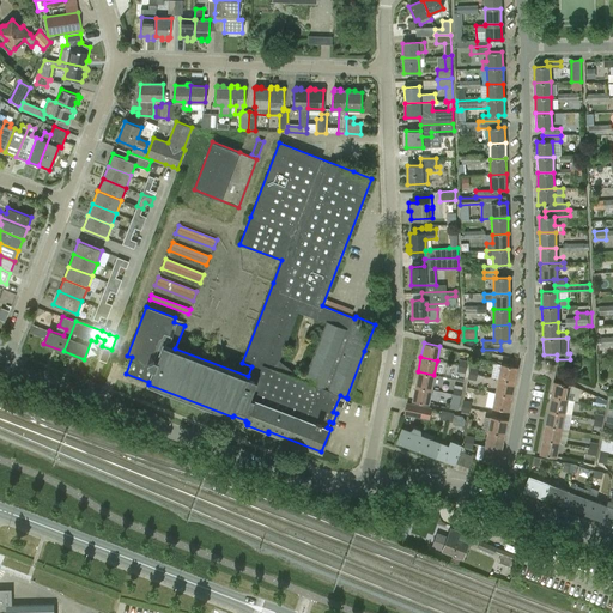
[(498,378),(515,382),(517,368),(501,364),(498,378)]
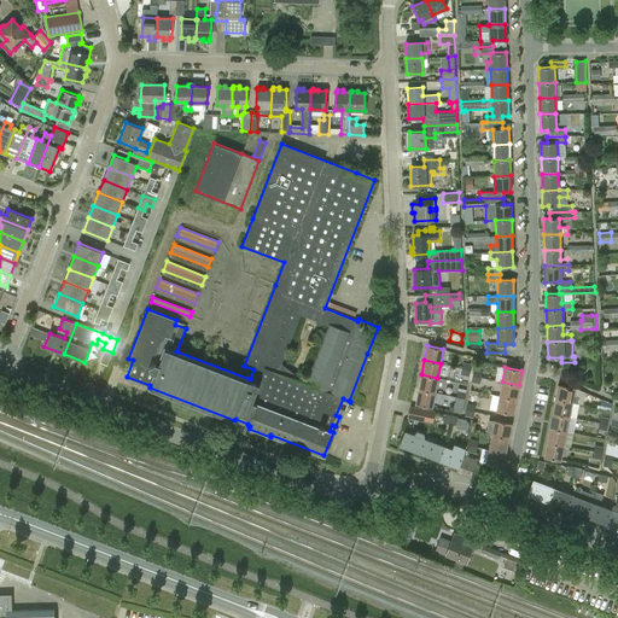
[(437,378),(421,374),(418,389),(435,392),(437,378)]
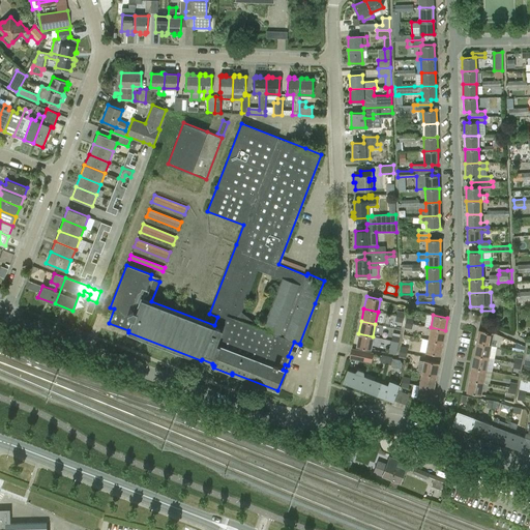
[(428,340),(442,342),(445,330),(431,327),(428,340)]
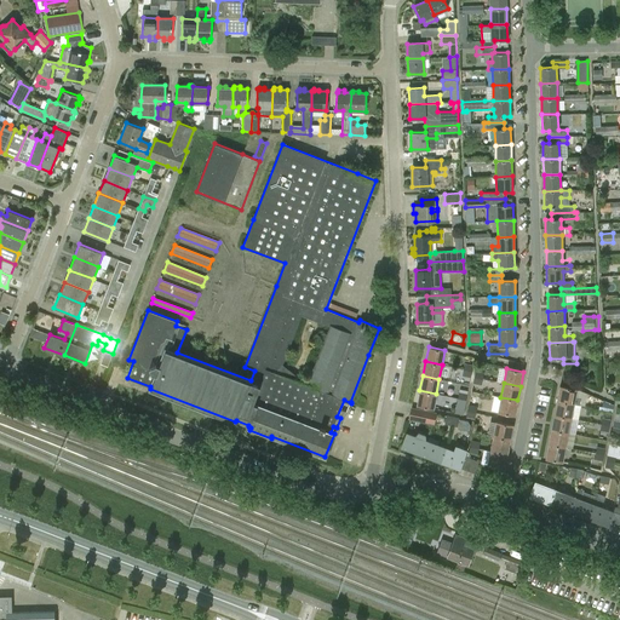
[(577,389),(573,389),(560,386),(557,401),(581,406),(584,392),(579,390),(577,389)]
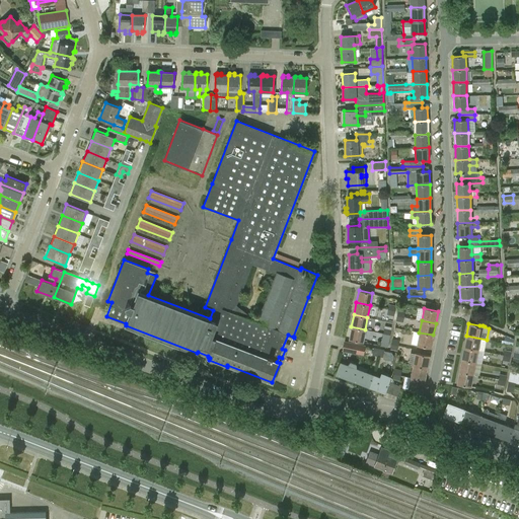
[(365,329),(351,326),(349,339),(362,342),(365,329)]
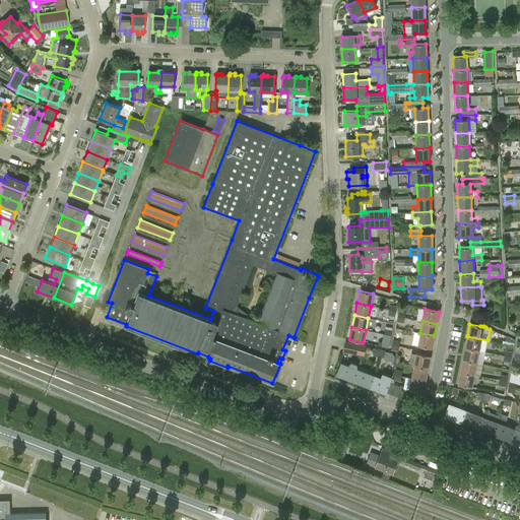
[(434,335),(419,333),(417,345),(432,348),(434,335)]
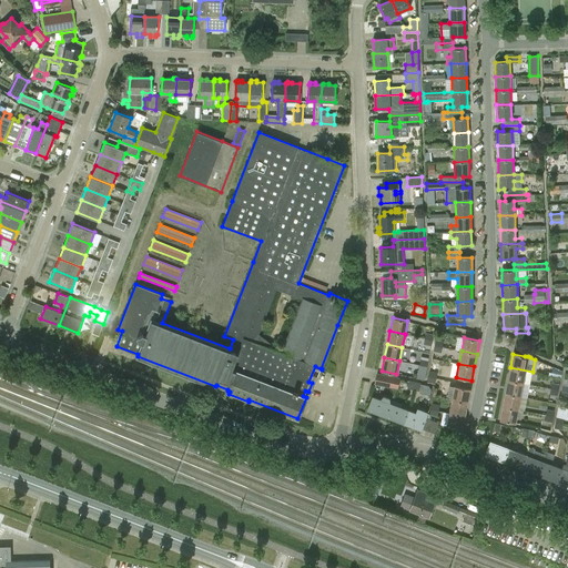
[(533,372),(510,367),(508,379),(523,383),(529,384),(533,372)]
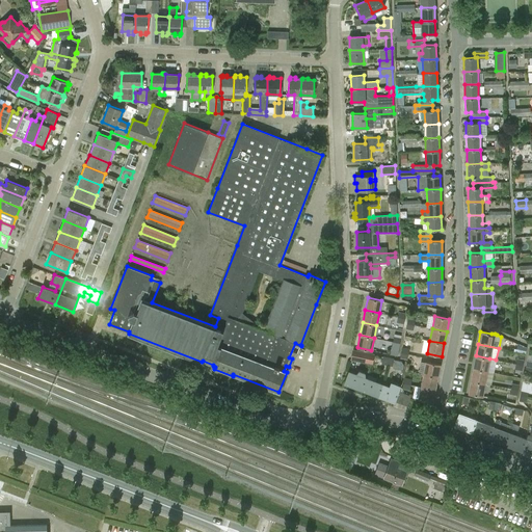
[(351,357),(356,358),(372,362),(375,354),(352,350),(351,357)]
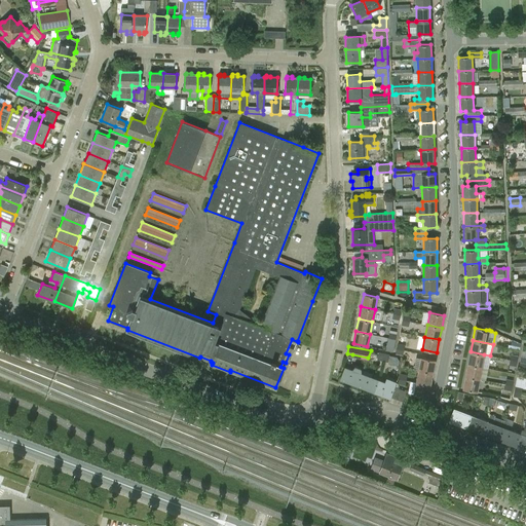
[(482,367),(484,354),(471,351),(468,364),(482,367)]
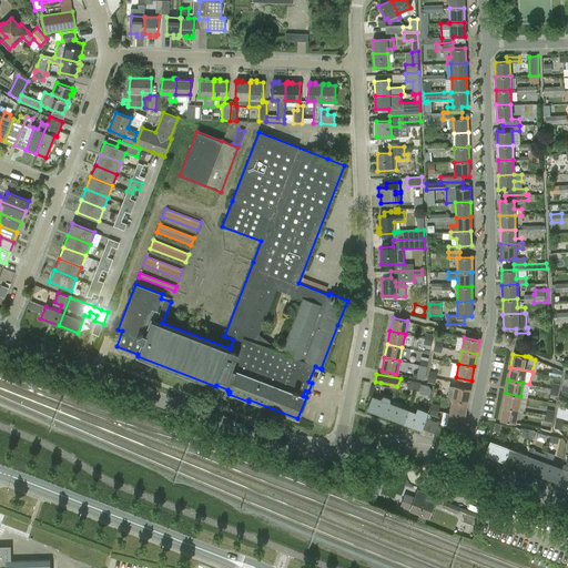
[(469,389),(454,386),(453,396),(447,395),(447,398),(452,399),(467,403),(469,389)]
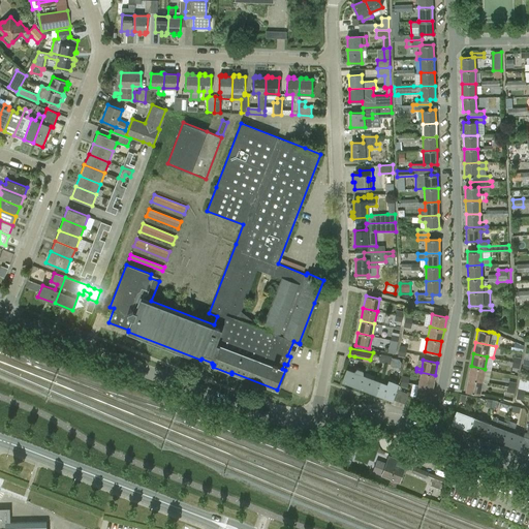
[(485,369),(471,366),(468,378),(483,381),(485,369)]
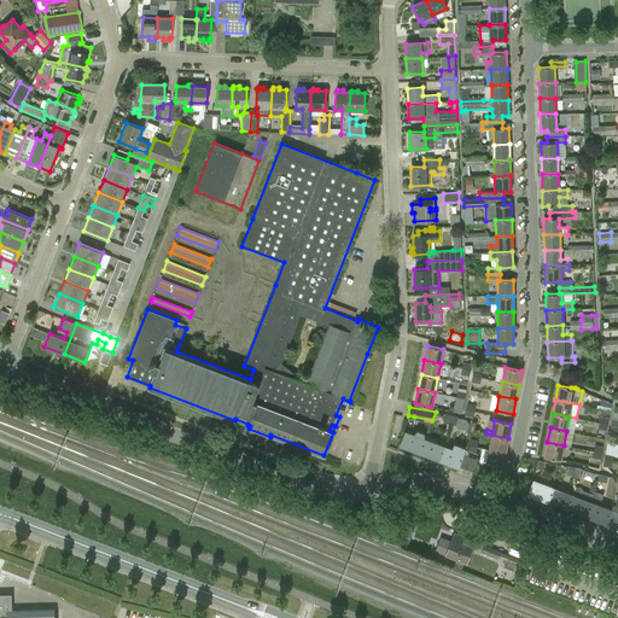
[(400,445),(419,453),(425,437),(425,433),(417,430),(413,435),(404,431),(400,445)]
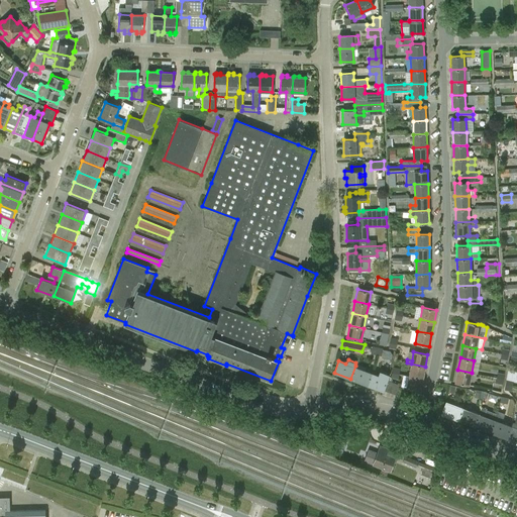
[(425,367),(411,364),(409,376),(422,379),(425,367)]
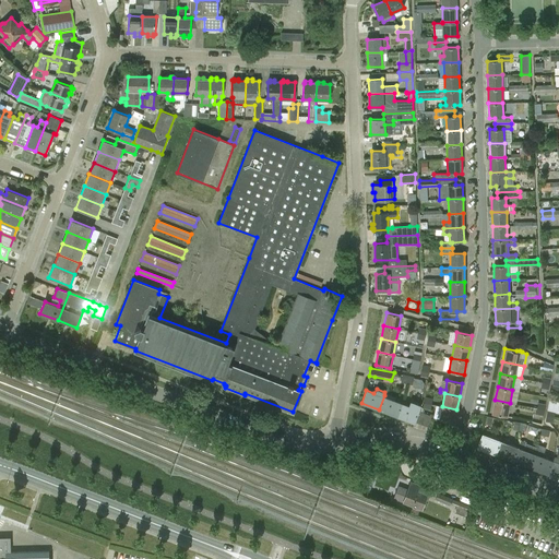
[(396,416),(401,403),(384,396),(384,395),(379,409),(396,416)]
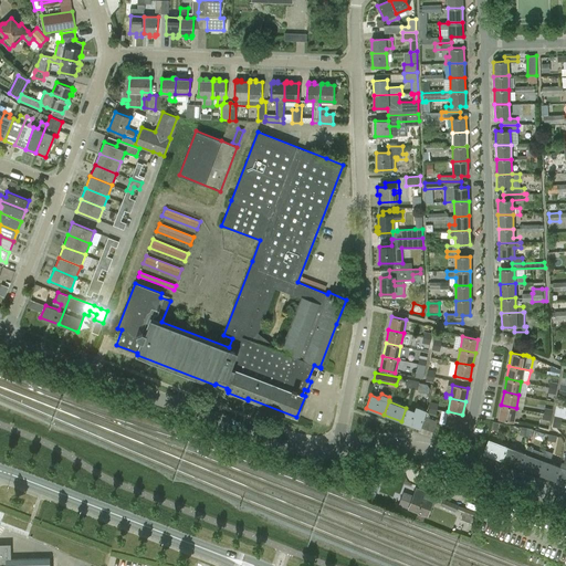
[(516,408),(501,405),(499,418),(513,421),(516,408)]
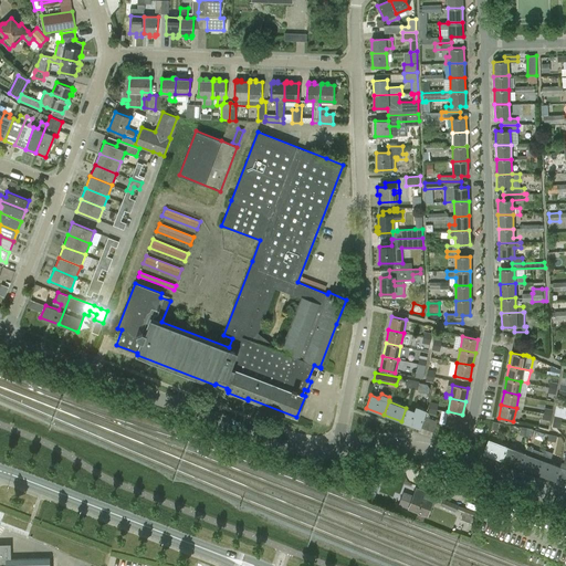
[(406,408),(401,421),(419,428),(419,427),(423,417),(423,416),(425,417),(427,412),(427,410),(426,410),(416,406),(413,411),(406,408)]
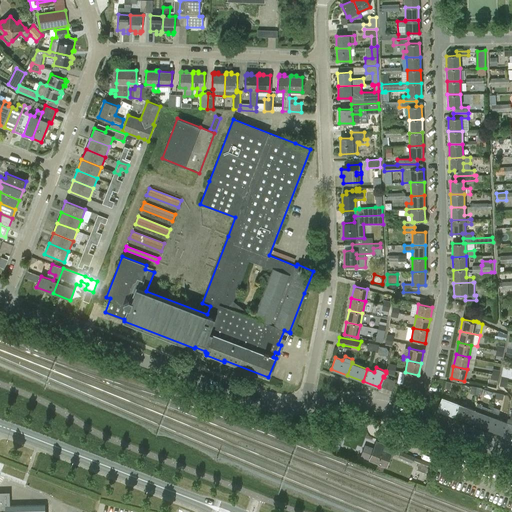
[(511,378),(511,375),(511,368),(503,367),(502,376),(511,378)]
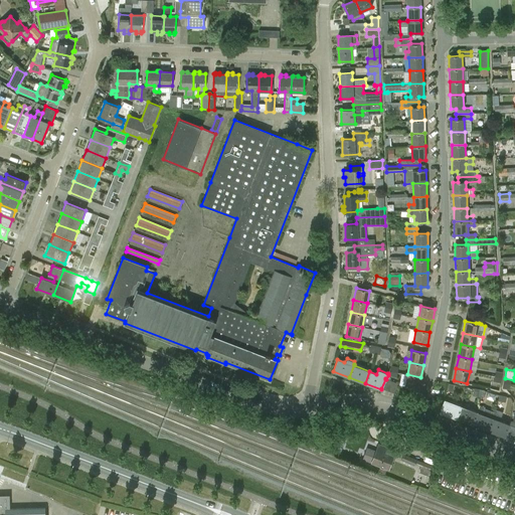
[(404,386),(418,389),(420,377),(407,374),(404,386)]
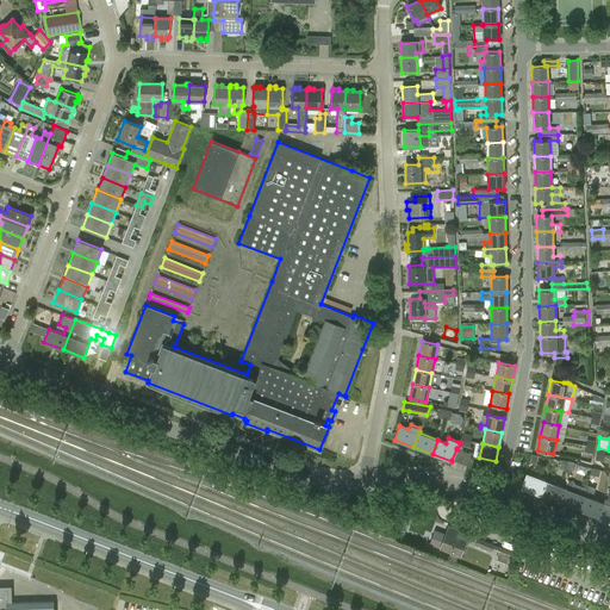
[(456,449),(452,460),(459,462),(464,452),(458,449),(456,448),(456,449)]
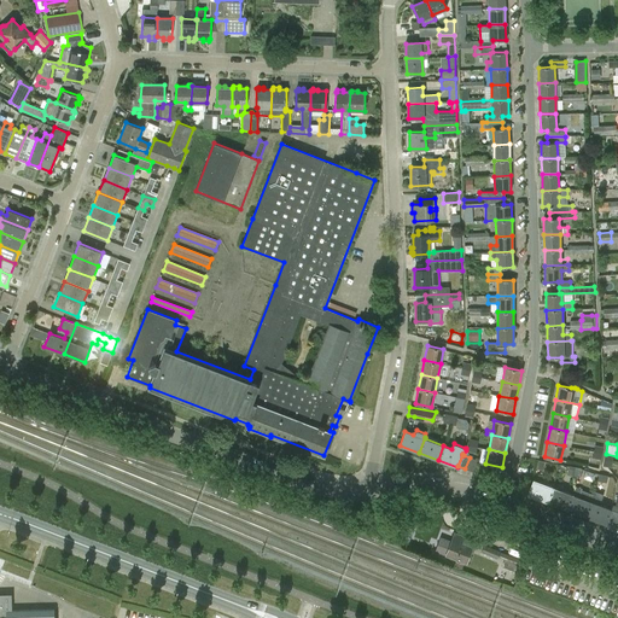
[(470,458),(465,468),(473,472),(477,460),(470,458)]
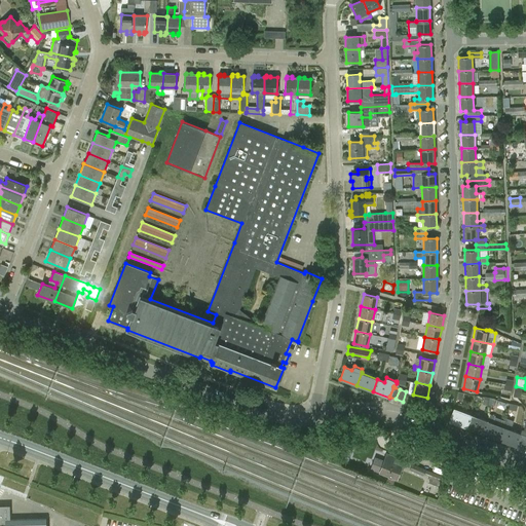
[(465,426),(471,415),(454,408),(449,420),(465,426)]
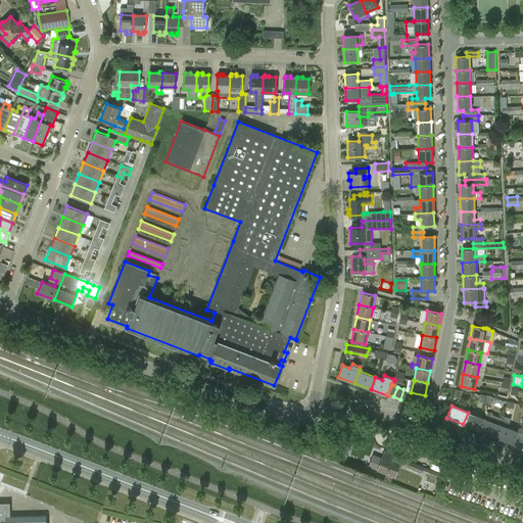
[(484,419),(479,430),(495,436),(500,425),(502,419),(491,415),(492,414),(487,412),(484,419)]
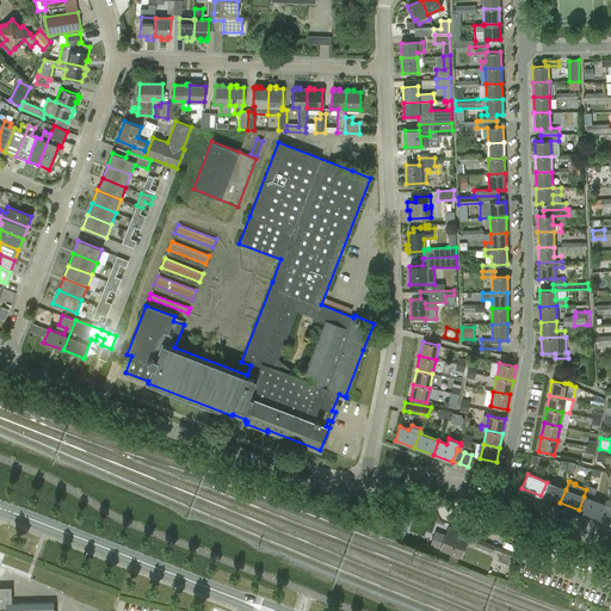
[(547,482),(541,495),(560,503),(566,489),(547,482)]
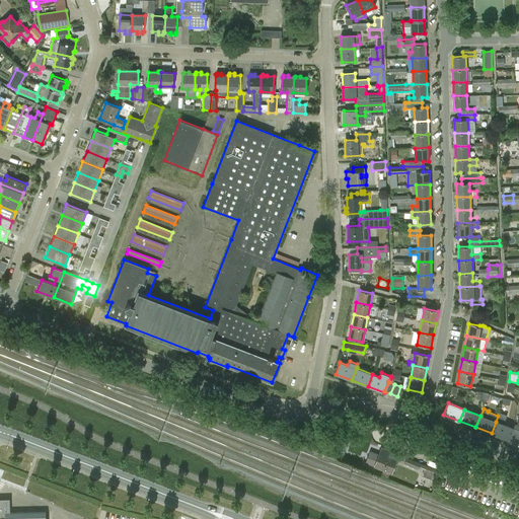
[(513,428),(503,424),(507,416),(499,413),(498,416),(496,422),(492,433),(508,440),(508,439),(509,439),(513,428)]
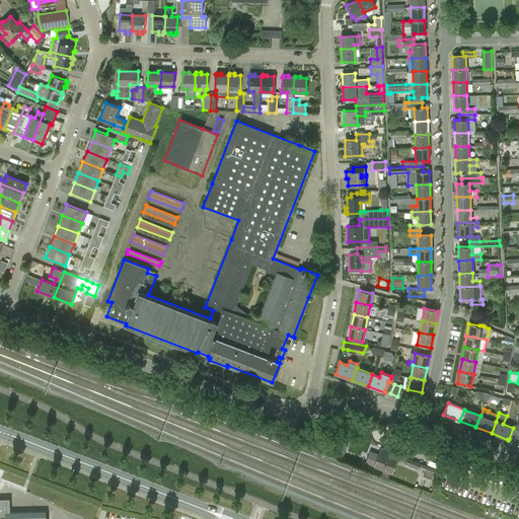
[(509,439),(514,441),(518,431),(513,428),(509,439)]
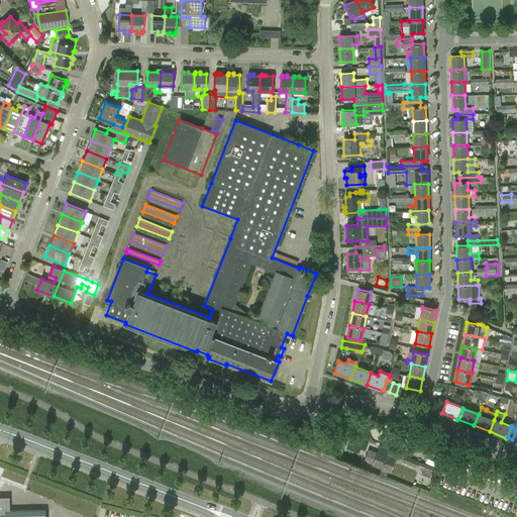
[(382,468),(384,460),(389,449),(380,446),(377,455),(368,452),(365,460),(382,468)]
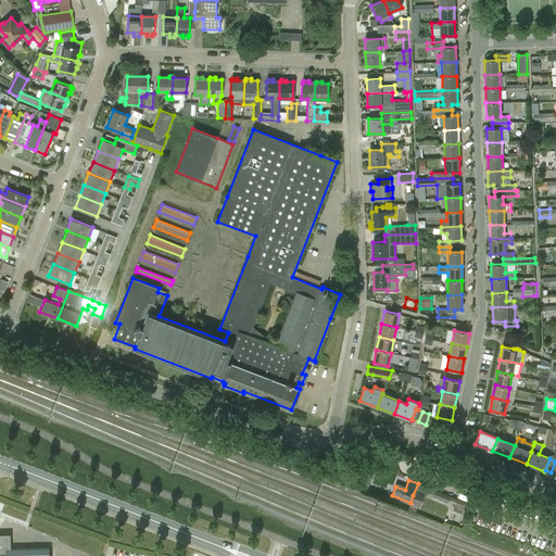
[(418,483),(413,495),(411,503),(419,506),(427,487),(418,483)]
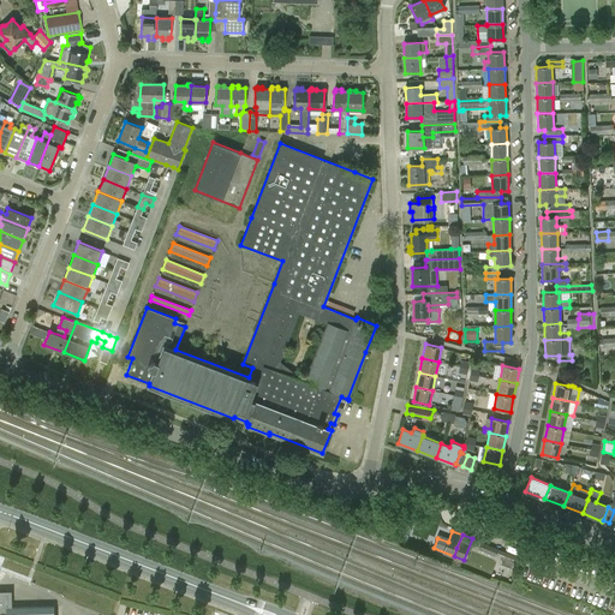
[(497,549),(482,542),(478,549),(495,556),(497,549)]
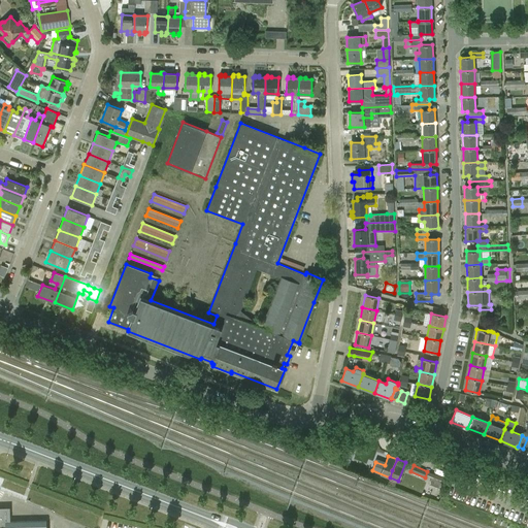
[(426,475),(441,482),(443,477),(428,471),(426,475)]
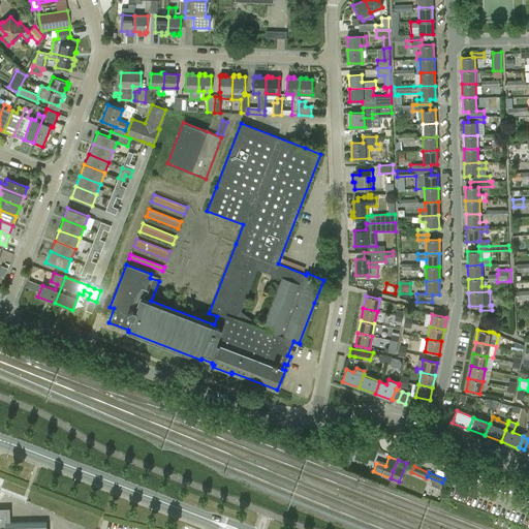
[(0,528),(47,528),(48,527),(47,527),(47,522),(7,523),(6,511),(0,510),(0,528)]
